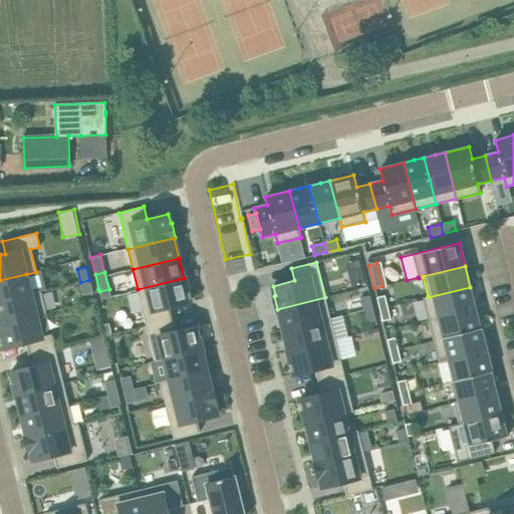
[(0,300),(31,293),(26,274),(0,280),(0,300)]
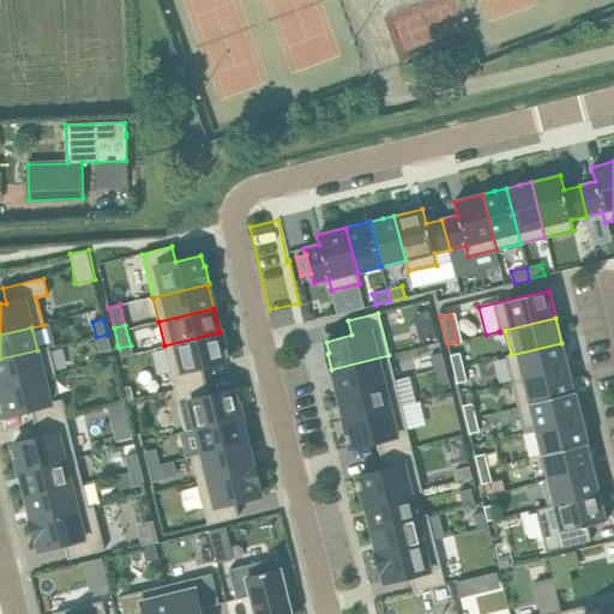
[(221,331),(220,332),(164,345),(175,389),(204,381),(200,367),(228,360),(221,331)]
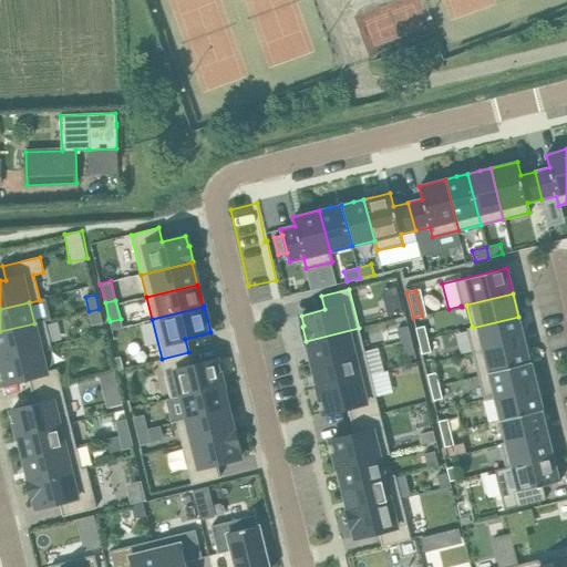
[(103,322),(99,309),(89,311),(92,326),(103,322)]
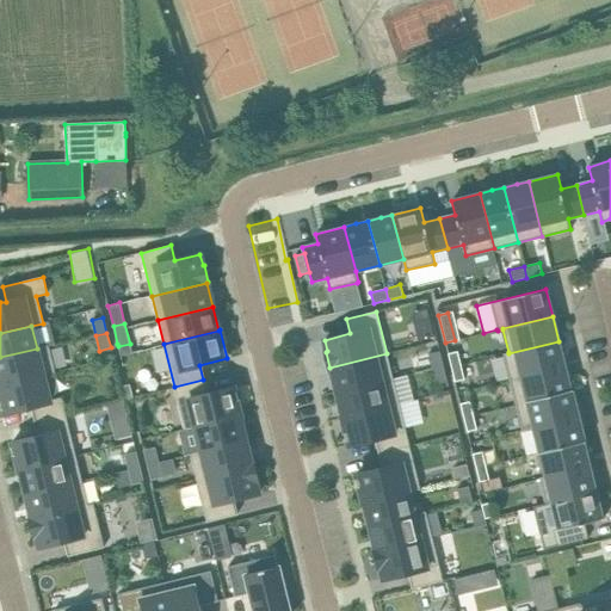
[(510,380),(565,366),(559,341),(508,353),(508,352),(503,353),(510,380)]
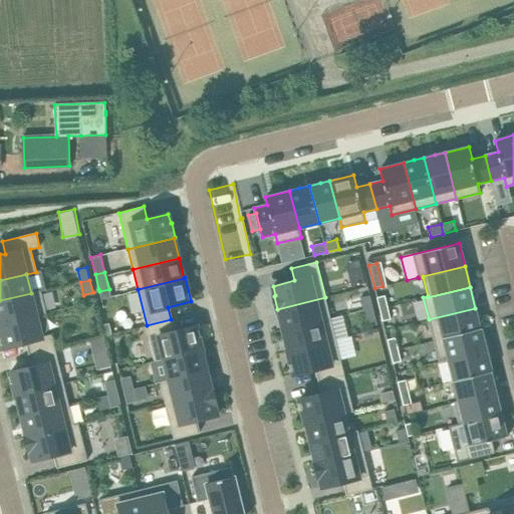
[(40,290),(31,293),(0,300),(0,324),(37,316),(46,313),(40,290)]
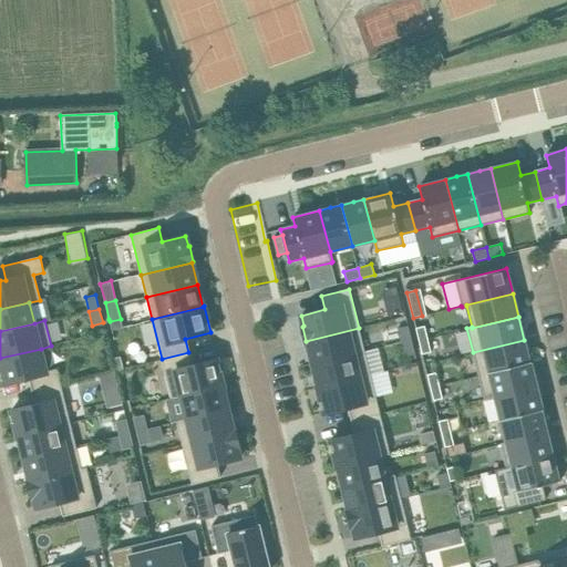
[(419,341),(428,339),(424,326),(415,328),(419,341)]
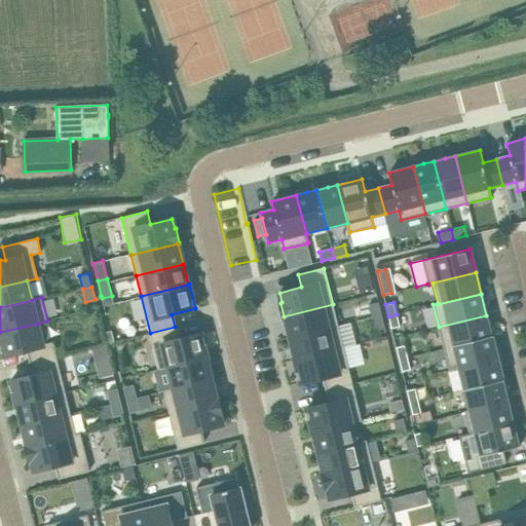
[(380,316),(377,303),(368,305),(371,318),(380,316)]
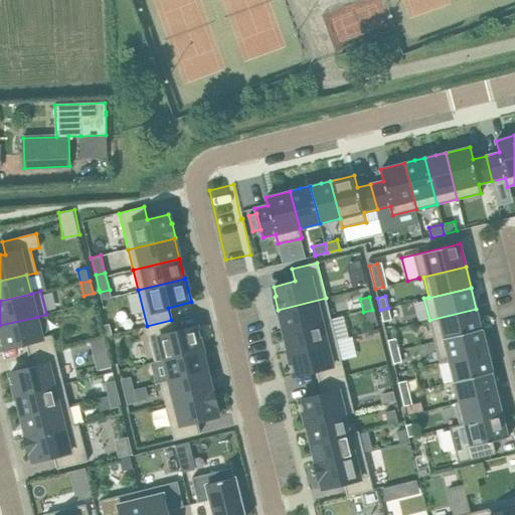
[(326,298),(278,310),(278,311),(279,311),(284,331),(331,319),(326,299),(326,298)]
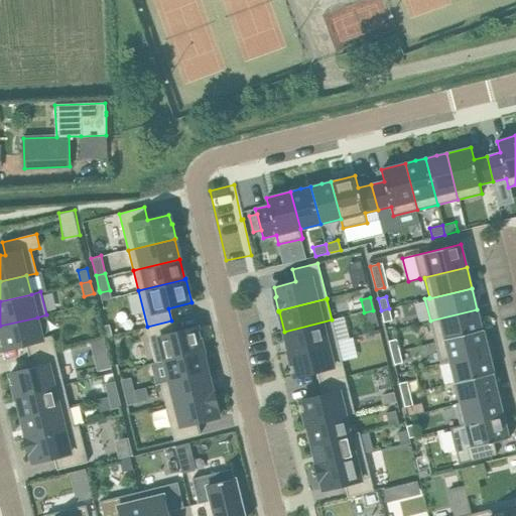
[(392,320),(389,308),(381,310),(384,323),(392,320)]
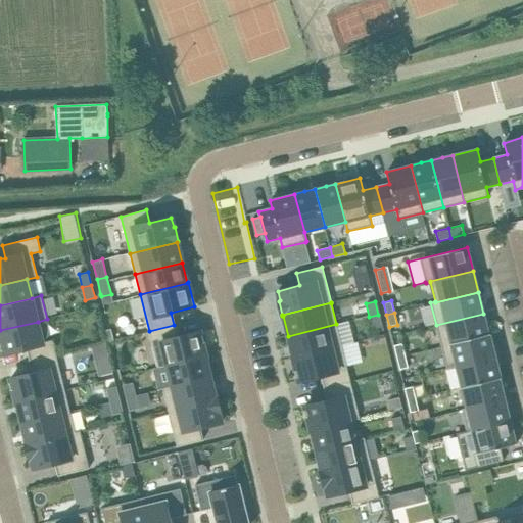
[(441,346),(490,334),(490,333),(488,334),(486,322),(483,314),(436,325),(441,346)]
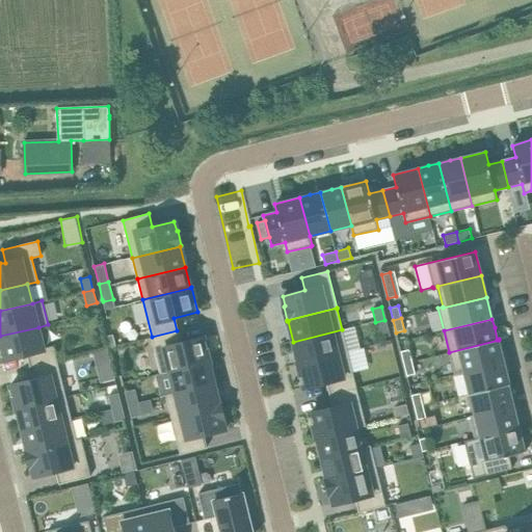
[(384,320),(375,322),(378,336),(389,333),(384,320)]
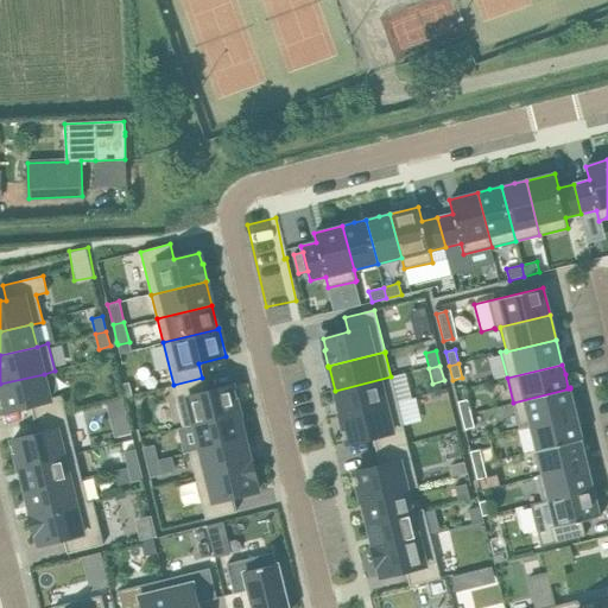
[(50,398),(44,374),(0,384),(0,392),(5,411),(32,405),(36,419),(64,412),(61,396),(50,398)]
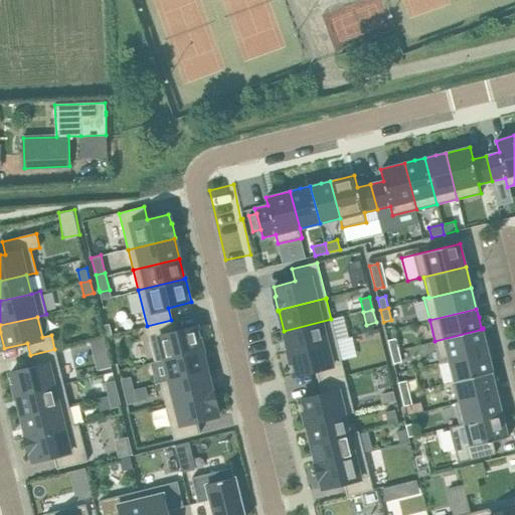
[(331,319),(284,331),(289,351),(288,351),(288,352),(336,340),(336,339),(331,319)]
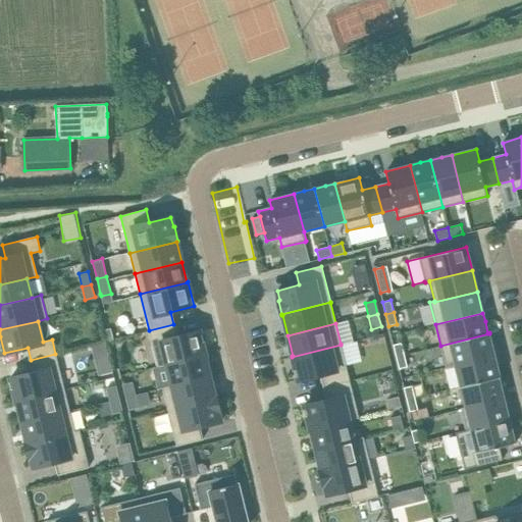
[(176,336),(173,324),(149,330),(157,368),(167,365),(205,356),(206,356),(200,331),(176,336)]
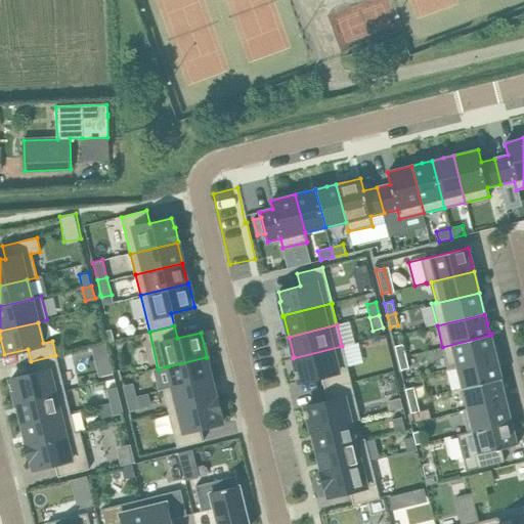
[(456,366),(496,356),(491,335),(442,347),(447,369),(457,367),(456,366)]
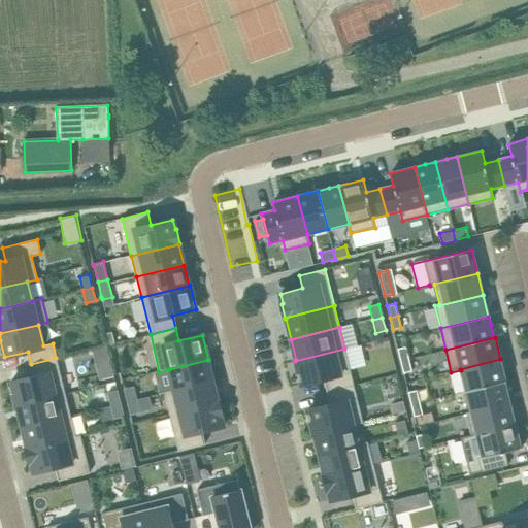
[(398,349),(401,361),(408,359),(406,347),(398,349)]
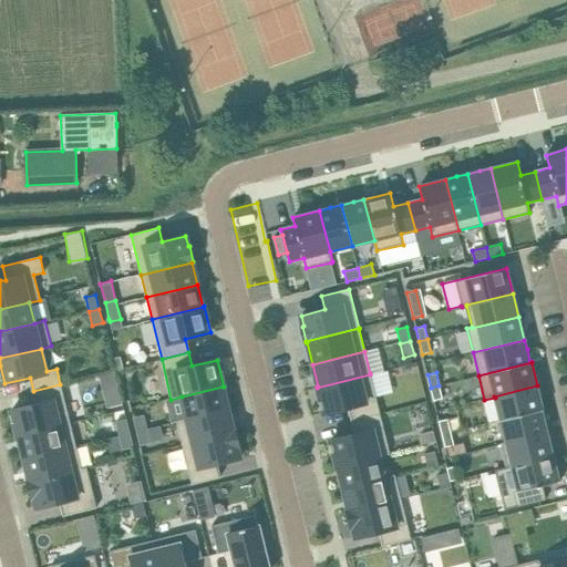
[(370,374),(317,388),(318,392),(320,398),(323,413),(349,406),(352,420),(380,413),(377,400),(370,374)]
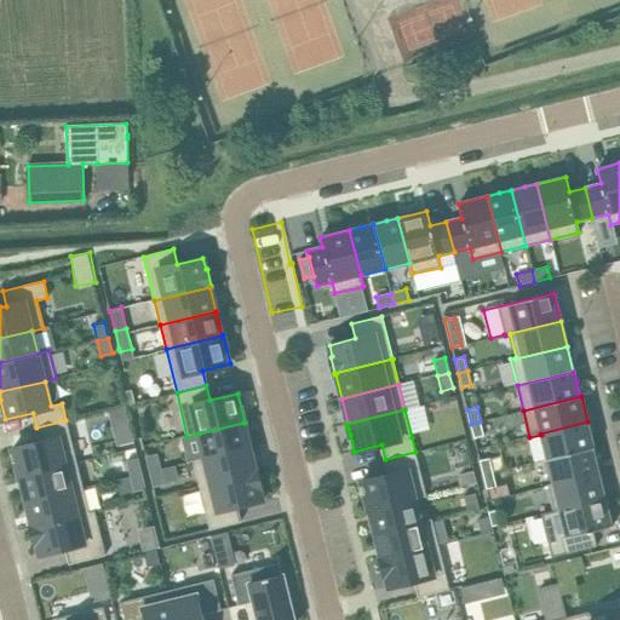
[(76,464),(65,420),(36,428),(40,442),(12,449),(19,478),(21,477),(76,464)]
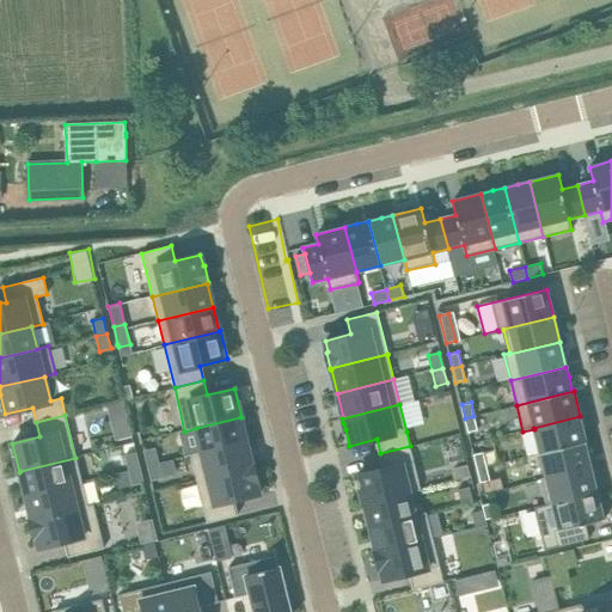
[(477,430),(473,416),(465,418),(467,433),(477,430)]
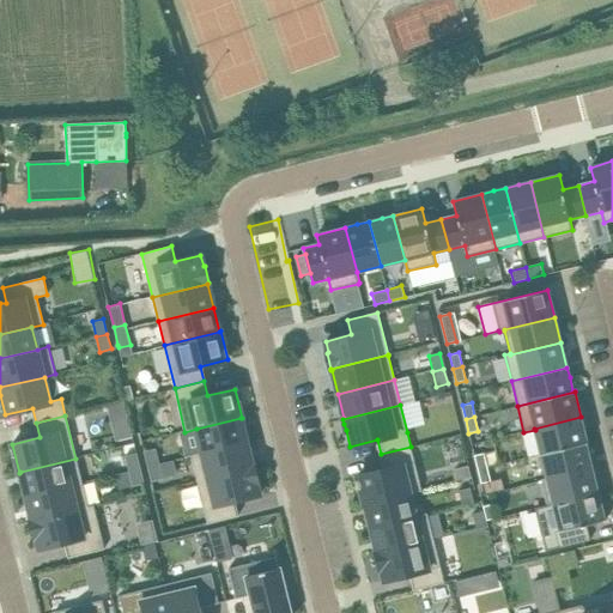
[(541,454),(587,442),(583,428),(581,417),(534,429),(535,430),(541,454)]
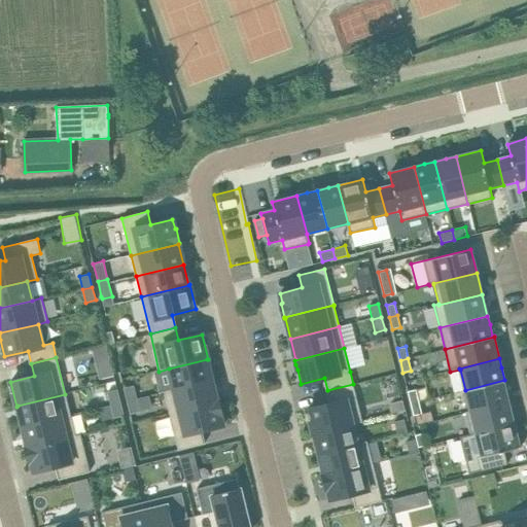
[(109,359),(98,362),(101,376),(113,373),(109,359)]
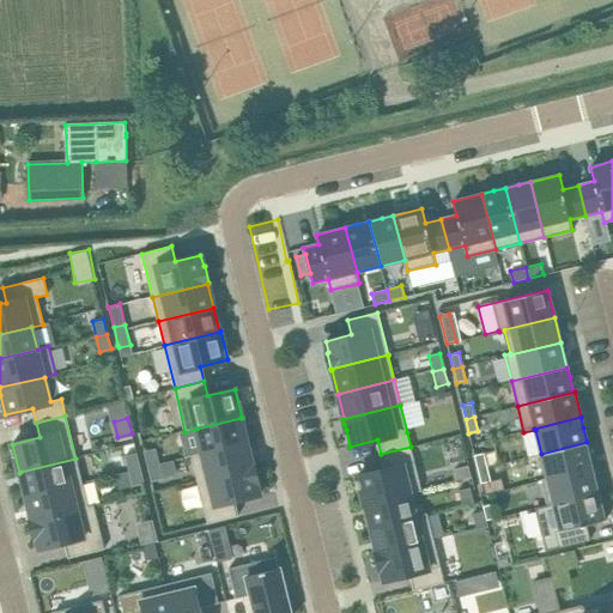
[(247,441),(241,418),(196,429),(202,451),(247,441)]
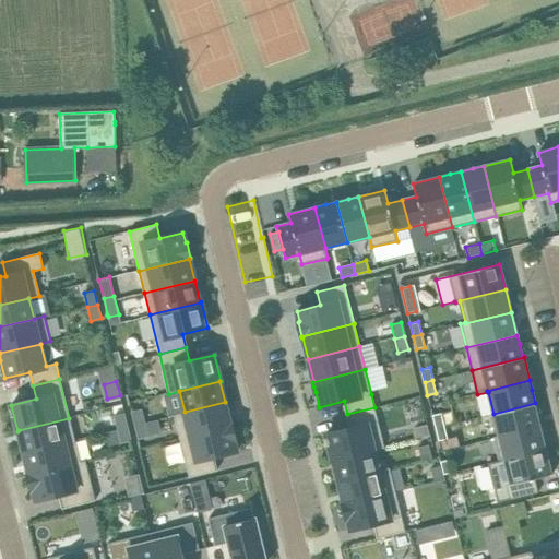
[(230,425),(225,402),(185,412),(174,415),(179,438),(230,425)]
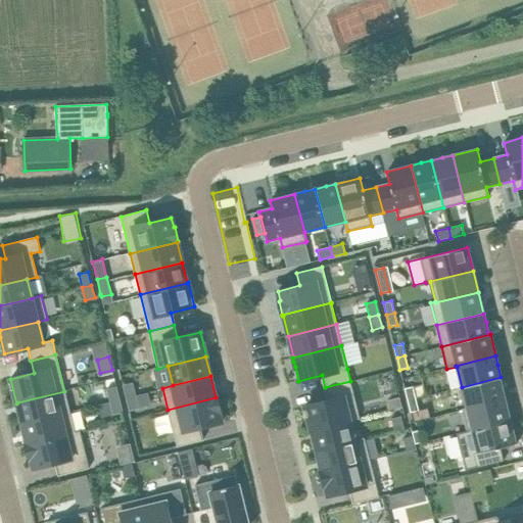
[(501,378),(501,377),(462,387),(467,408),(467,409),(505,398),(500,379),(501,378)]
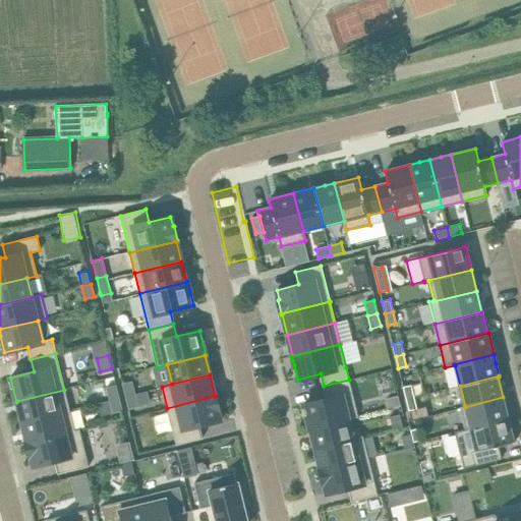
[(327,399),(303,404),(306,418),(308,423),(309,427),(358,415),(349,381),(349,380),(324,386),(324,387),(327,399)]
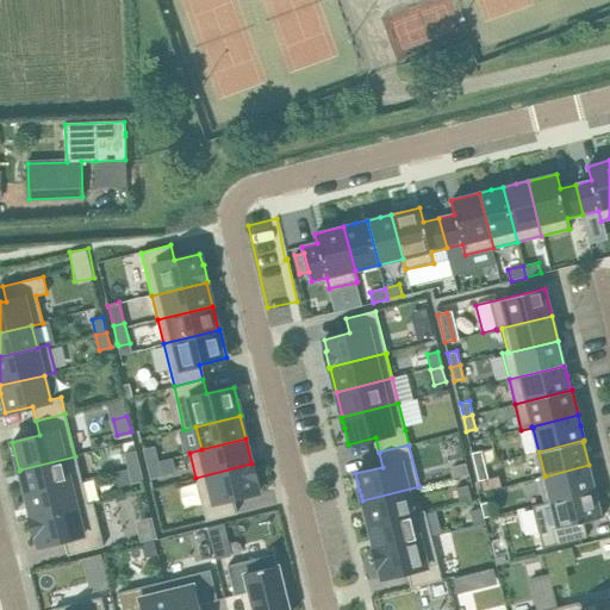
[(159,461),(155,446),(143,449),(147,465),(159,461)]
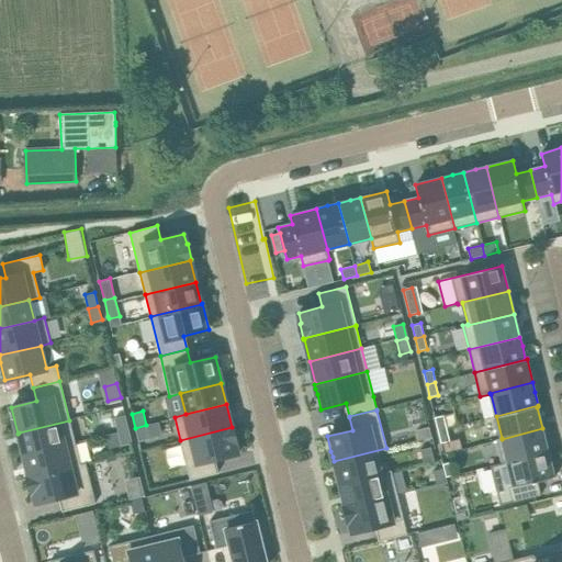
[(128,429),(125,415),(114,418),(117,431),(128,429)]
